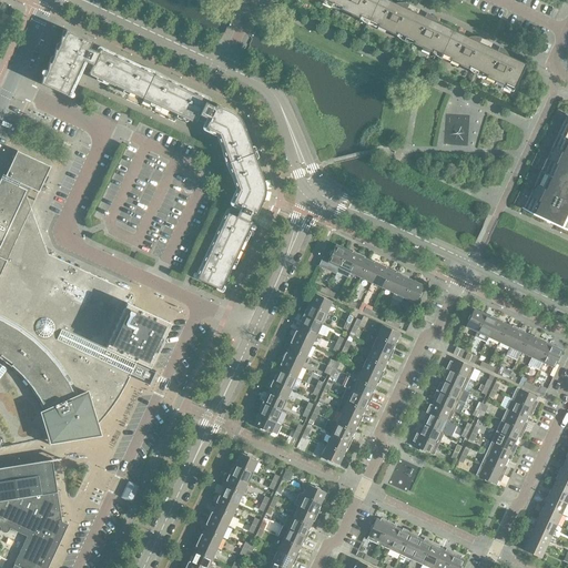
[(367,22),(377,0),(333,0),(331,4),(367,22)]
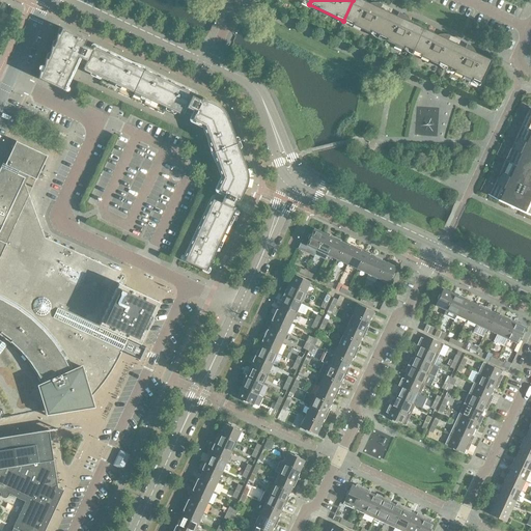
[(378,36),(389,12),(378,6),(379,3),(376,2),(374,2),(373,2),(371,2),(369,3),(362,0),(353,0),(343,21),(378,36)]
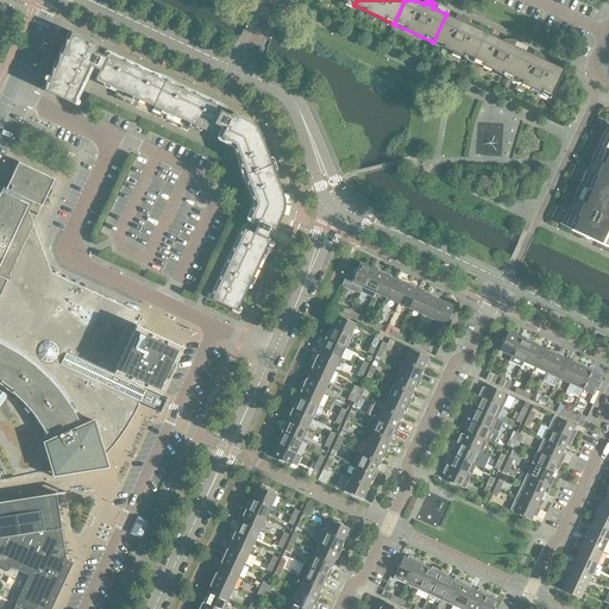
[(472,60),(484,32),(468,24),(466,23),(466,22),(465,19),(464,18),(463,17),(460,16),(459,20),(446,14),(433,42),(472,60)]
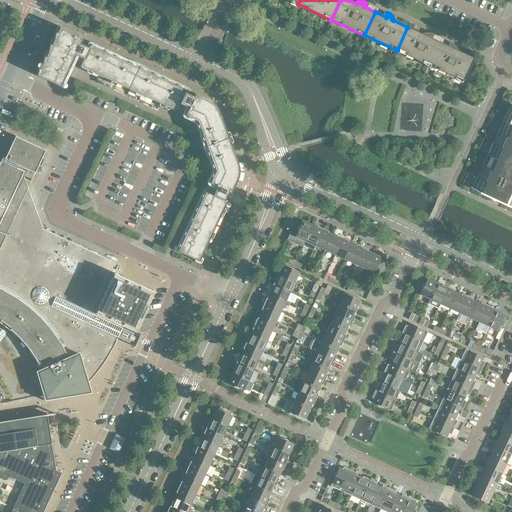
[(178,251),(198,261),(199,257),(201,258),(208,242),(207,241),(209,237),(210,237),(210,236),(209,236),(211,231),(213,232),(220,218),(218,217),(220,213),(221,213),(222,212),(221,212),(222,208),(224,208),(228,200),(225,199),(229,192),(231,193),(237,180),(238,179),(238,177),(239,175),(239,174),(239,171),(239,170),(239,168),(239,167),(239,166),(238,164),(238,163),(231,143),(229,143),(227,139),(228,139),(227,137),(225,133),(227,132),(219,112),(218,110),(217,108),(217,107),(216,106),(215,105),(214,103),(212,102),(211,101),(209,100),(208,99),(195,93),(194,96),(186,92),(187,90),(90,44),(89,47),(81,43),(84,38),(59,26),(59,28),(62,29),(60,33),(55,32),(54,40),(56,41),(54,45),(50,44),(48,51),(50,53),(48,57),(44,56),(42,63),(45,65),(43,69),(38,68),(37,75),(61,87),(74,59),(82,62),(80,66),(88,70),(88,68),(98,73),(97,74),(112,81),(112,79),(117,81),(116,82),(117,82),(118,82),(122,84),(121,85),(136,92),(137,91),(141,93),(142,94),(142,93),(146,95),(145,97),(160,104),(161,102),(170,107),(169,108),(177,112),(179,109),(186,112),(185,115),(197,121),(215,170),(209,183),(212,184),(209,192),(206,190),(178,251)]
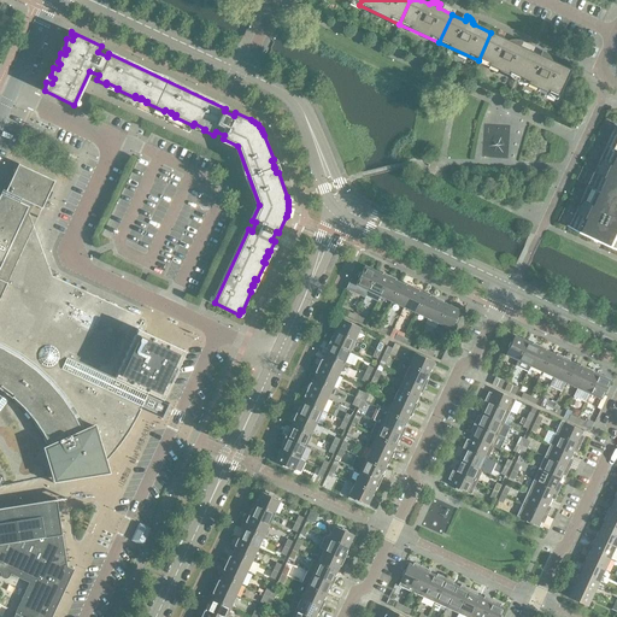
[(517,45),(519,40),(518,40),(517,40),(513,40),(512,40),(511,40),(509,41),(491,33),(479,60),(517,78),(530,51),(517,45)]
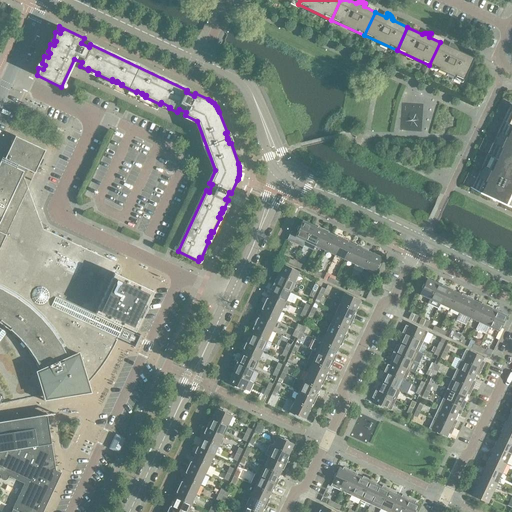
[(451,47),(440,42),(429,65),(462,81),(473,57),(459,51),(458,49),(458,48),(457,48),(456,47),(455,45),(454,44),(453,43),(451,47)]
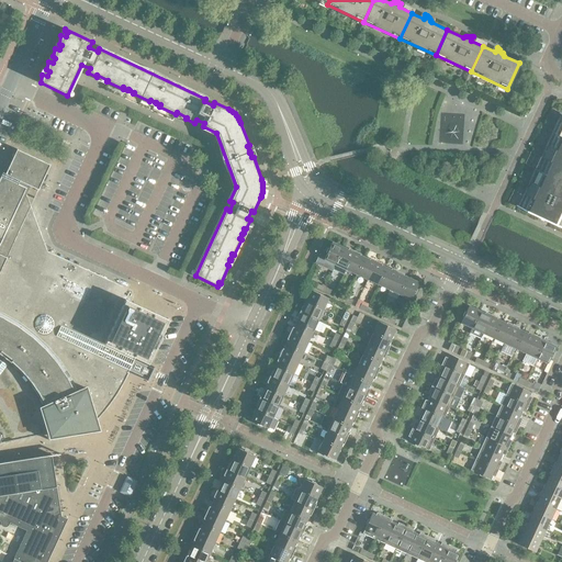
[(561,113),(561,114),(557,124),(523,198),(518,205),(518,206),(542,217),(542,220),(546,221),(547,220),(561,226),(561,113)]
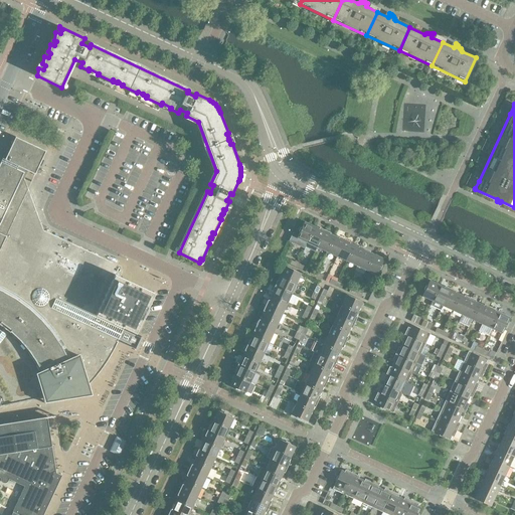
[(61,137),(64,131),(57,128),(54,134),(61,137)]
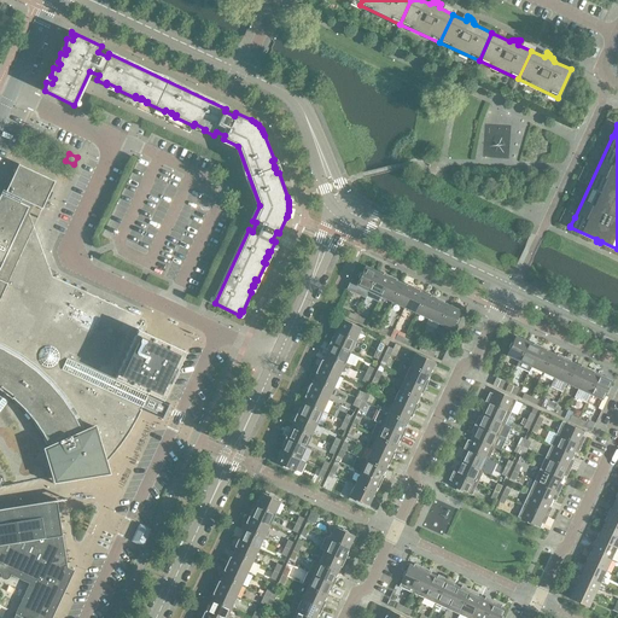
[(144,319),(138,316),(123,309),(52,277),(44,254),(40,246),(41,246),(40,244),(38,237),(36,234),(36,235),(34,228),(34,227),(38,219),(39,217),(42,209),(44,208),(42,208),(46,200),(47,198),(50,191),(51,192),(52,190),(51,190),(54,182),(56,181),(54,180),(53,181),(47,178),(45,176),(38,173),(36,172),(36,173),(29,169),(27,168),(21,165),(21,164),(18,164),(18,165),(15,173),(13,174),(15,175),(11,181),(10,184),(9,187),(7,187),(6,192),(5,196),(1,193),(0,194),(1,196),(0,196),(0,487),(51,476),(53,482),(52,482),(53,484),(54,483),(62,482),(62,483),(64,482),(70,481),(71,481),(73,481),(80,479),(82,479),(88,478),(91,478),(91,477),(98,477),(109,474),(103,450),(105,449),(108,456),(109,456),(110,458),(112,455),(114,453),(116,452),(117,449),(118,447),(121,444),(122,443),(123,441),(126,438),(127,436),(128,433),(129,431),(132,429),(133,426),(133,425),(132,425),(138,415),(139,415),(141,409),(140,409),(145,401),(149,392),(149,394),(163,400),(186,351),(172,345),(170,344),(169,343),(169,344),(155,337),(153,336),(153,337),(144,332),(146,326),(146,325),(146,324),(146,322),(146,321),(145,320),(145,319),(144,319)]
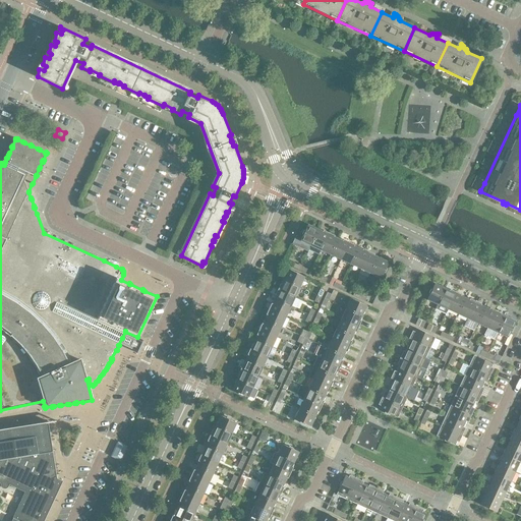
[(310,245),(319,229),(307,224),(305,230),(304,229),(301,234),(303,235),(300,240),(310,245)]
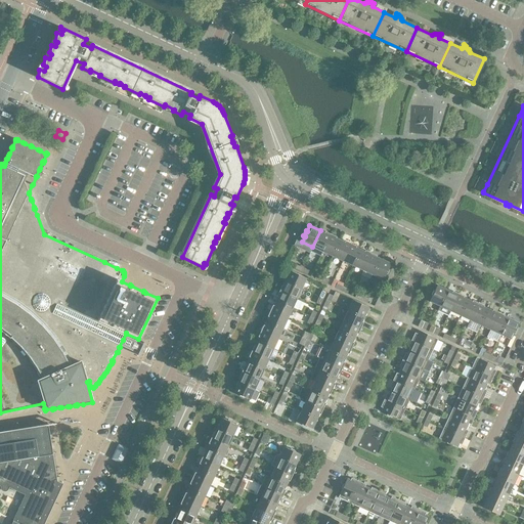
[(322,252),(331,234),(324,231),(324,232),(320,230),(312,247),(322,252)]
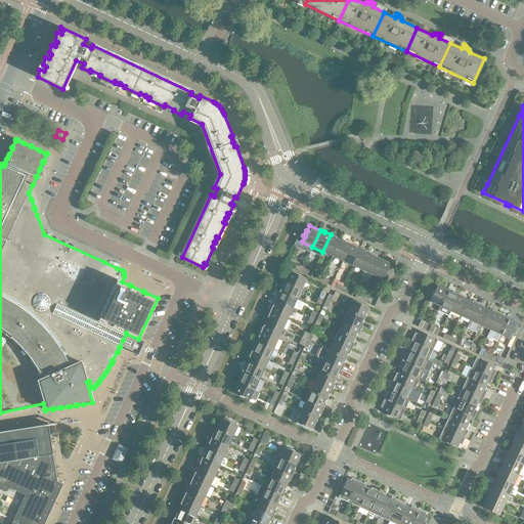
[(333,256),(340,239),(336,237),(337,236),(331,234),(322,252),(333,256)]
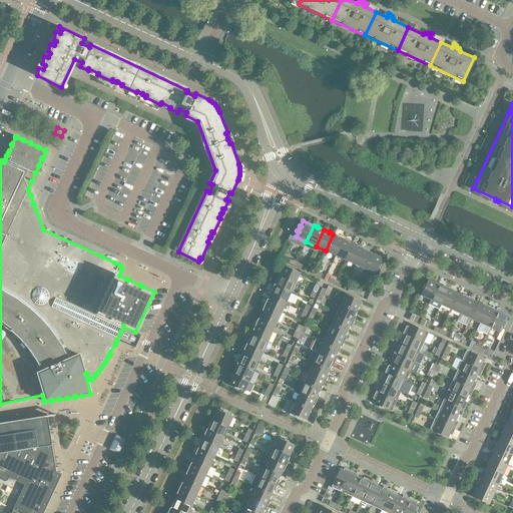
[(336,255),(344,238),(338,235),(337,236),(333,234),(326,250),(336,255)]
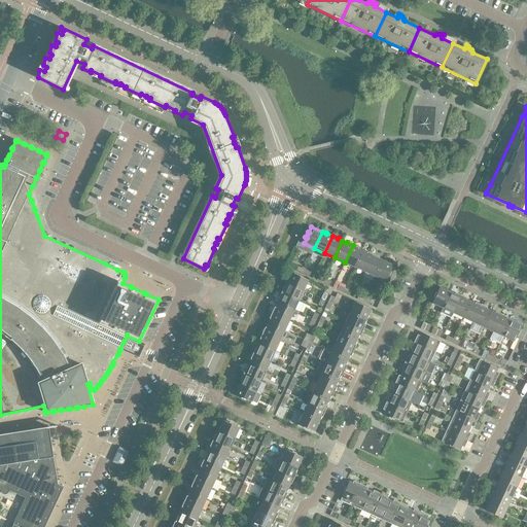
[(354,267),(362,250),(358,248),(358,247),(353,245),(345,262),(354,267)]
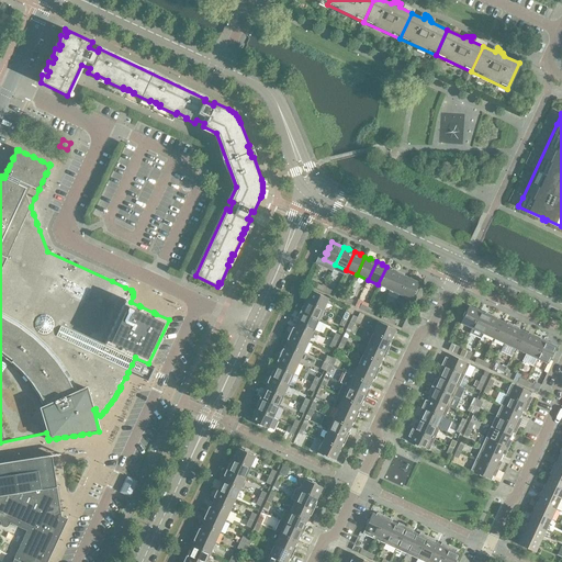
[(389,290),(397,271),(392,268),(391,269),(386,267),(378,284),(389,290)]
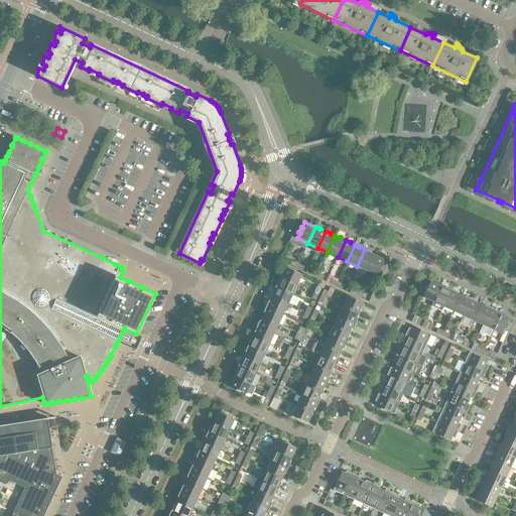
[(367,270),(374,255),(370,253),(371,251),(365,249),(357,266),(367,270)]
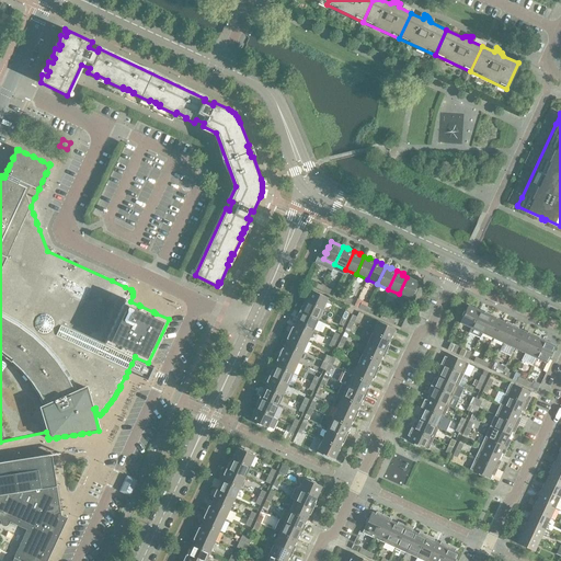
[(419,282),(407,277),(399,294),(410,299),(413,293),(414,294),(416,288),(415,288),(419,282)]
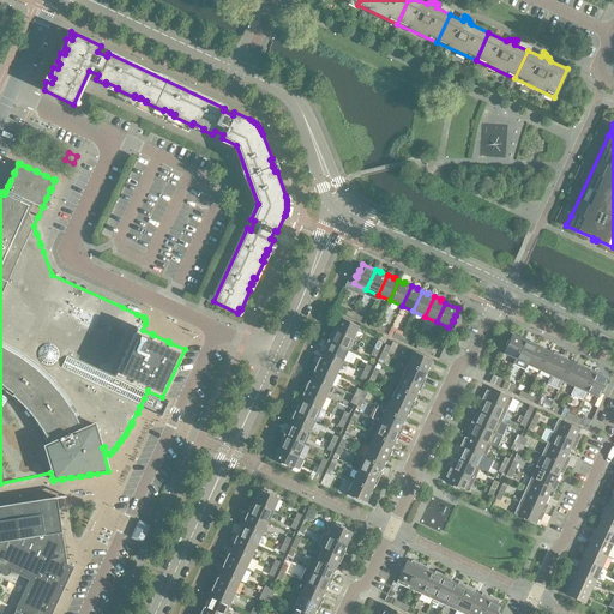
[(339,317),(335,329),(353,338),(359,325),(339,317)]
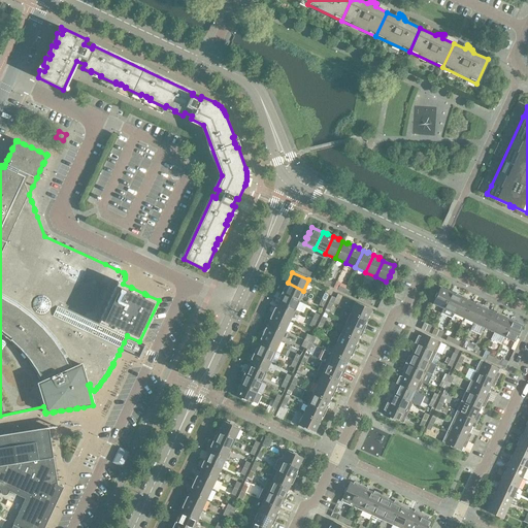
[(299,300),(303,291),(288,283),(286,288),(285,287),(282,293),(299,300)]
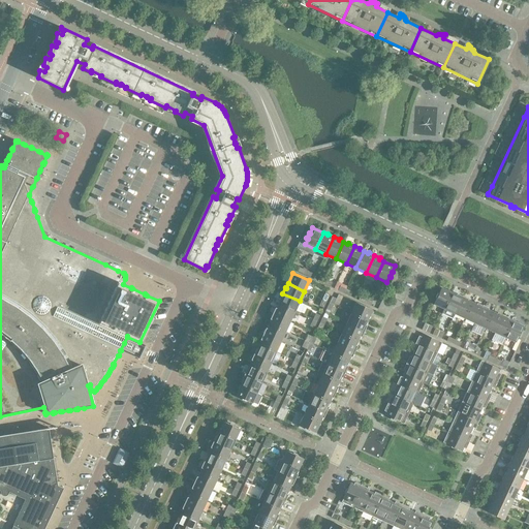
[(444,309),(452,292),(441,287),(438,293),(437,292),(435,298),(436,299),(434,304),(444,309)]
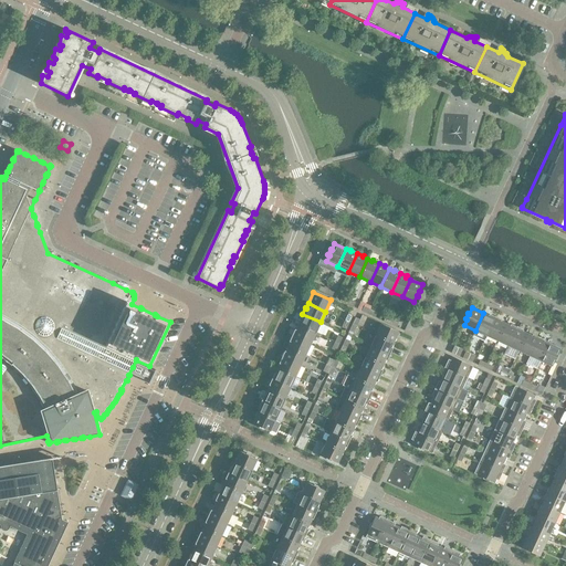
[(486,335),(495,317),(489,314),(488,315),(483,313),(475,331),(486,335)]
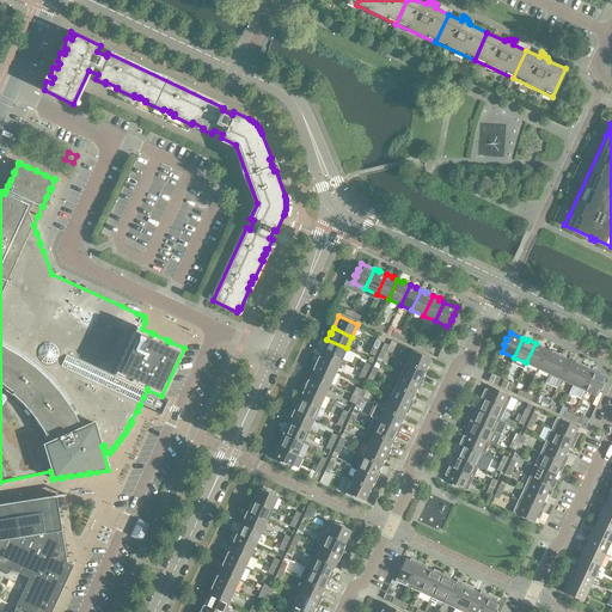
[(341,360),(347,348),(326,340),(323,346),(324,347),(322,352),(341,360)]
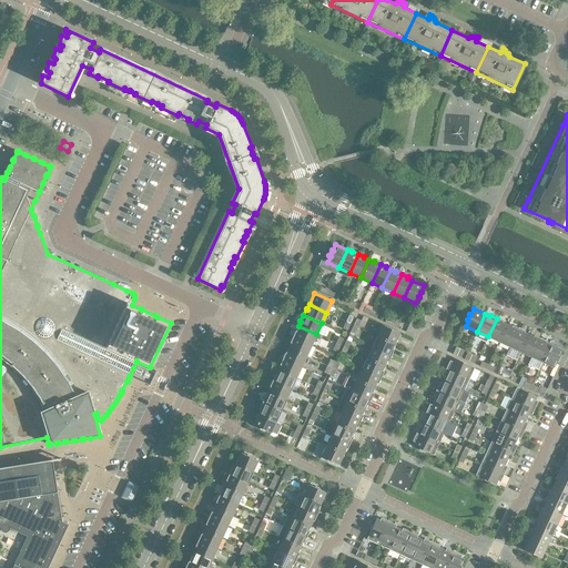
[(498,342),(507,324),(503,322),(503,321),(497,318),(488,336),(498,342)]
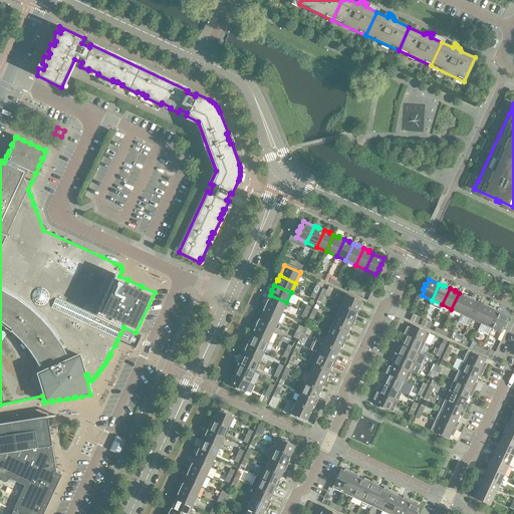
[(461,314),(469,297),(464,294),(463,295),(459,293),(451,309),(461,314)]
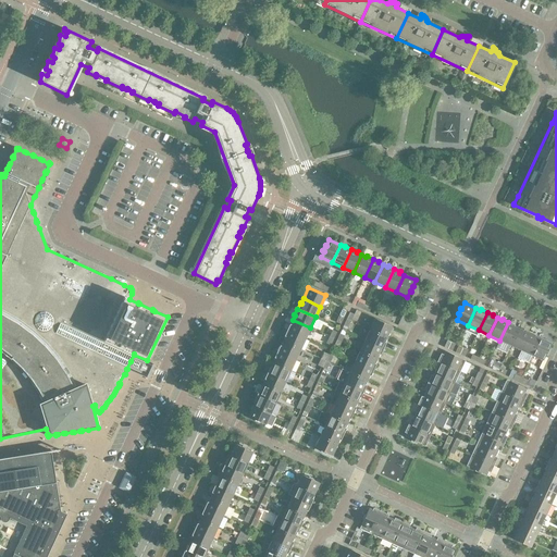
[(375,319),(370,330),(386,337),(392,326),(375,319)]
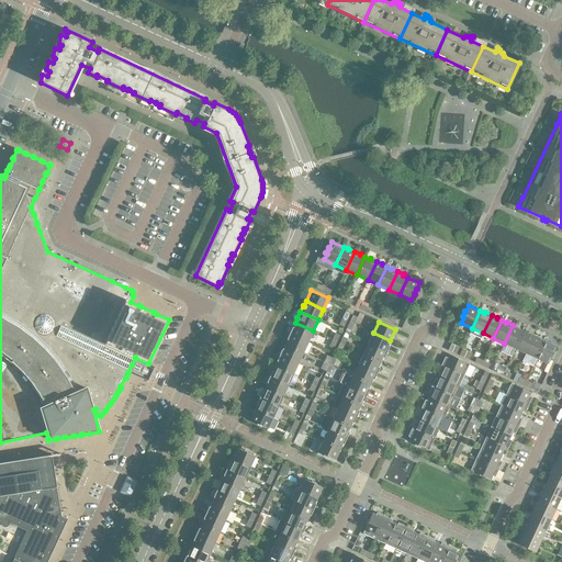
[(308,341),(313,330),(295,323),(294,327),(292,327),(290,333),(308,341)]
